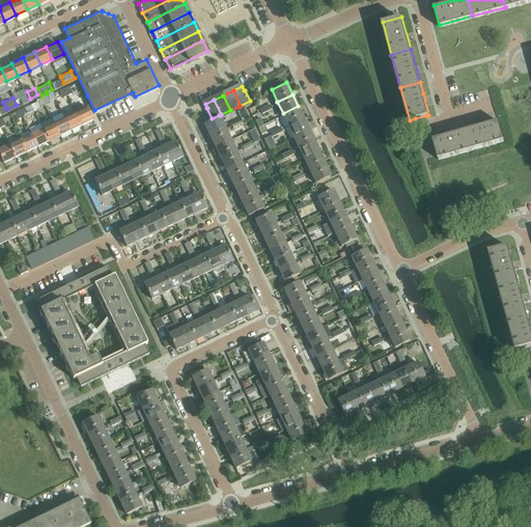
[(79,103),(74,106),(76,110),(82,122),(93,117),(88,105),(81,108),(79,103)]
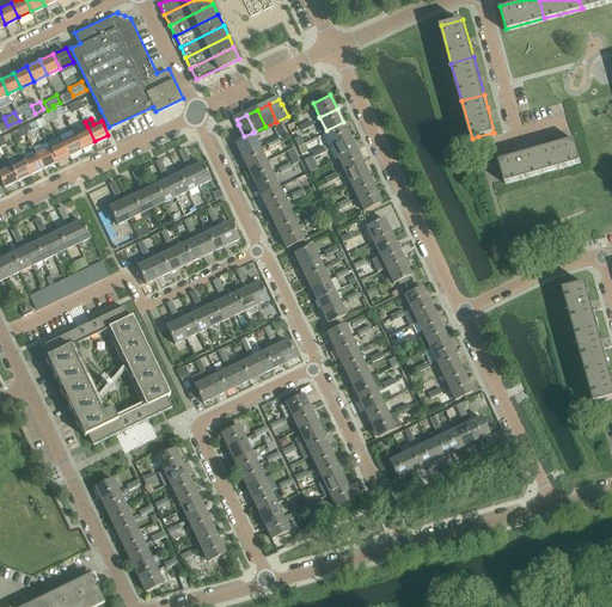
[(282,122),(274,126),(277,134),(279,136),(287,132),(282,122)]
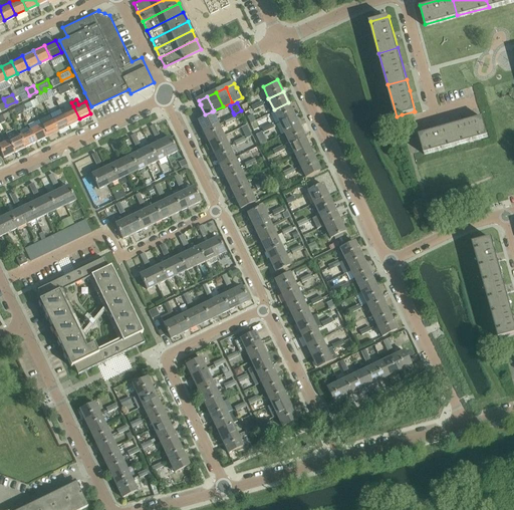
[(288,102),(274,109),(279,119),(293,112),(288,102)]
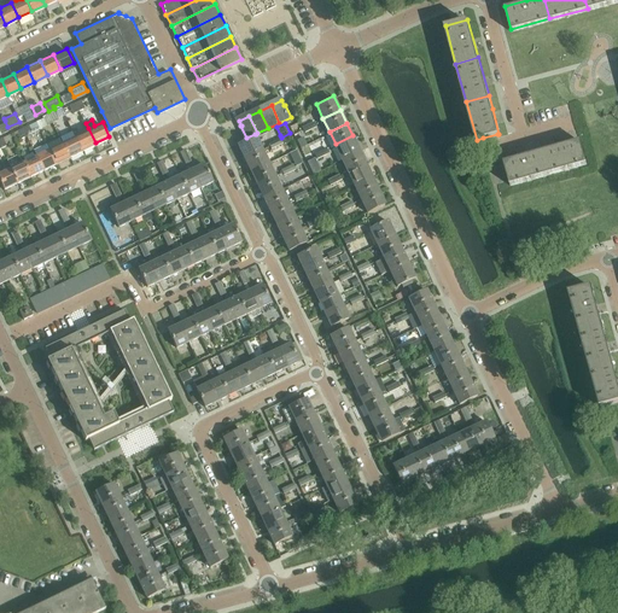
[(88,128),(76,135),(82,150),(95,142),(88,128)]
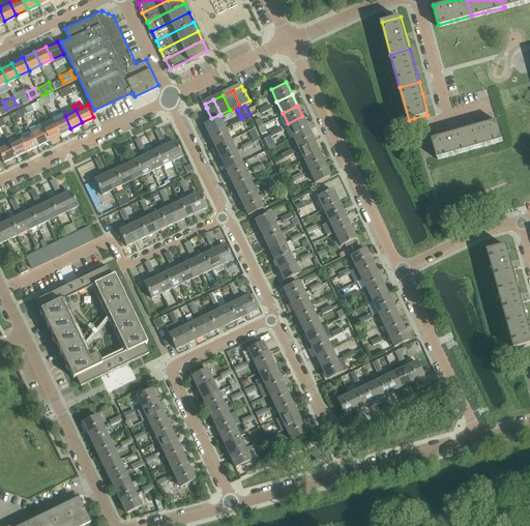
[(204,122),(210,134),(225,126),(219,115),(218,115),(211,118),(204,122)]
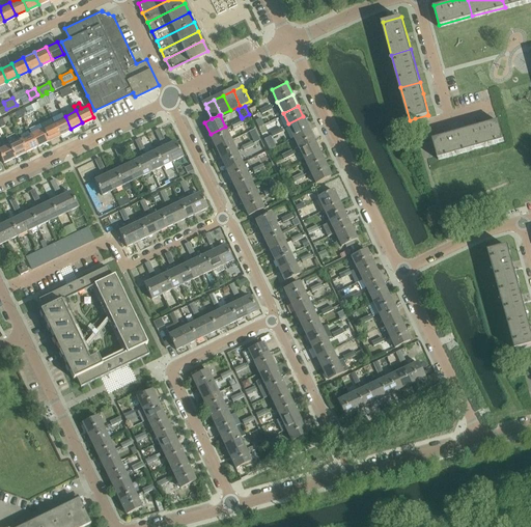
[(260,115),(255,117),(258,125),(264,121),(260,115)]
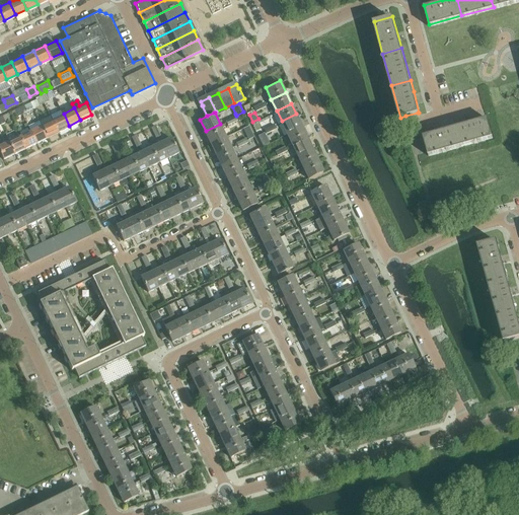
[(418,113),(405,116),(406,122),(419,119),(418,113)]
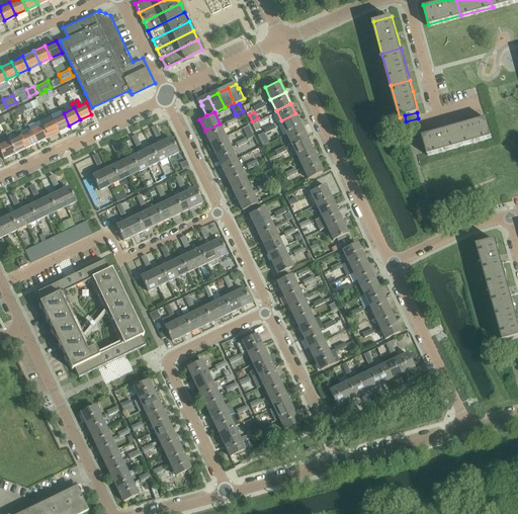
[(64,113),(53,118),(59,131),(69,125),(64,113)]
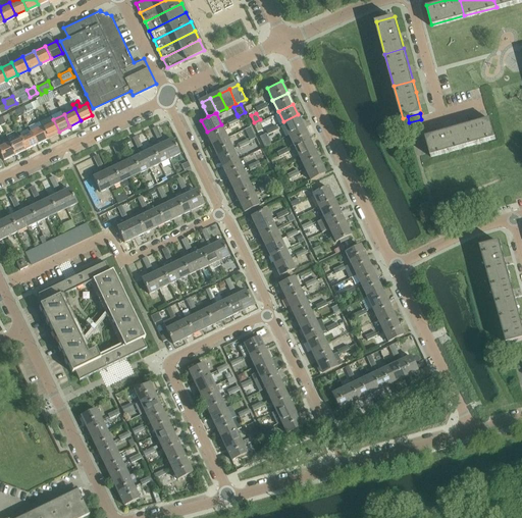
[(298,114),(283,121),(289,133),(304,125),(298,114)]
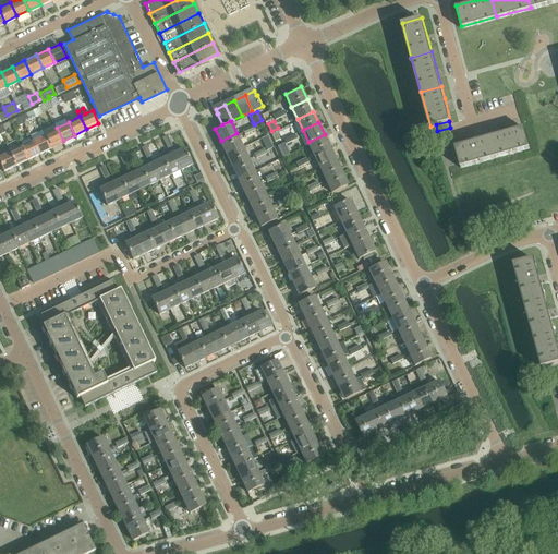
[(524,125),(489,135),(495,155),(530,146),(524,125)]
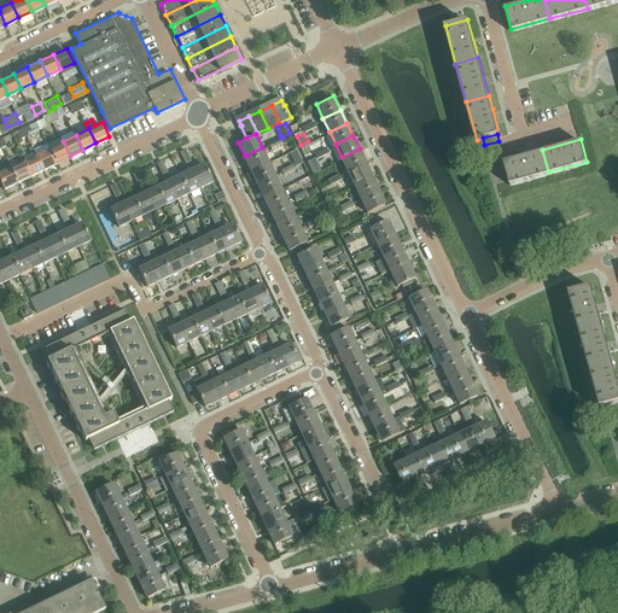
[(63,141),(50,147),(57,162),(70,156),(63,141)]
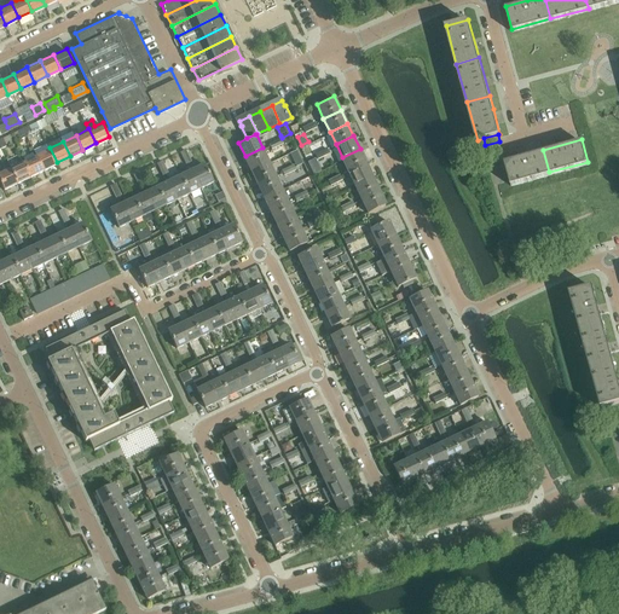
[(499,142),(485,145),(487,152),(502,149),(499,142)]
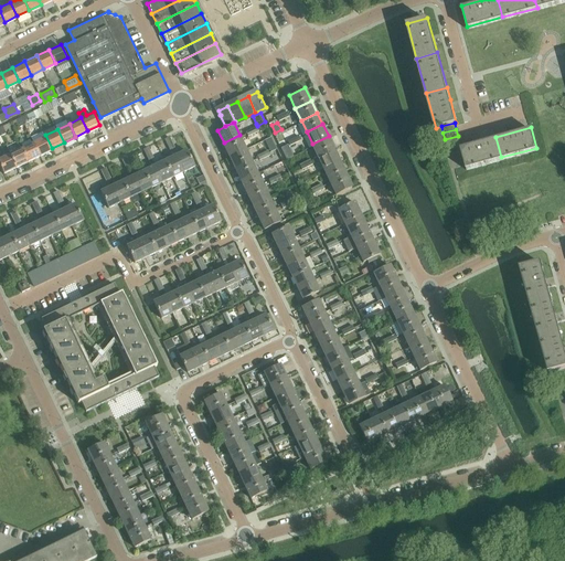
[(45,135),(33,140),(40,154),(52,148),(45,135)]
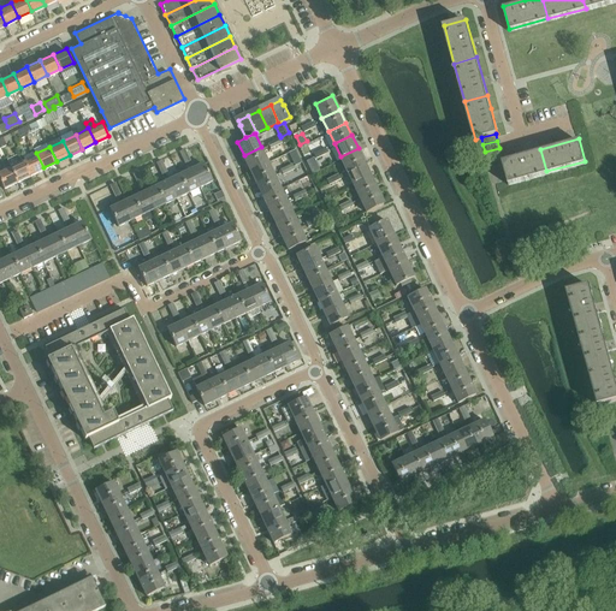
[(261,147),(244,155),(250,168),(267,160),(261,147)]
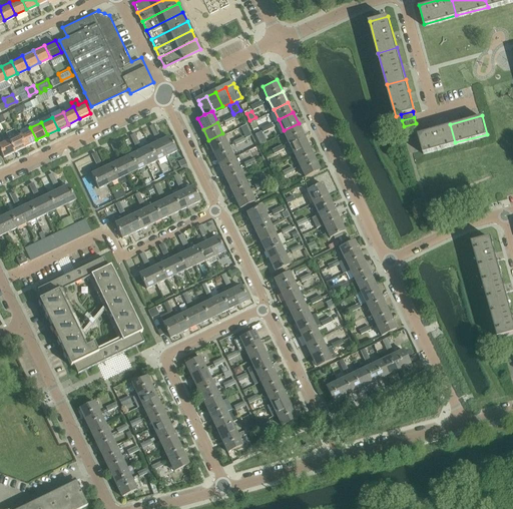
[(299,123),(284,130),(289,141),(304,134),(299,123)]
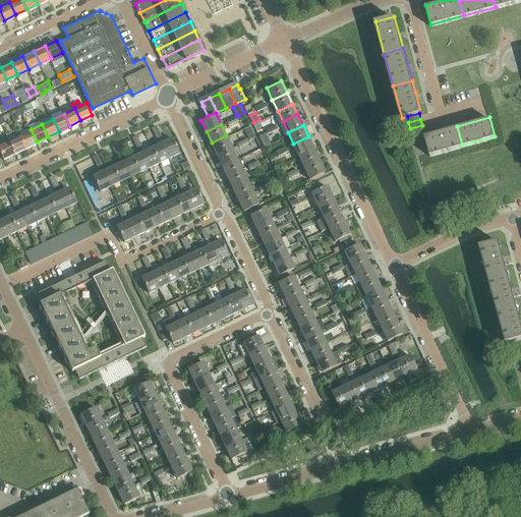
[(422,125),(410,128),(412,134),(424,131),(422,125)]
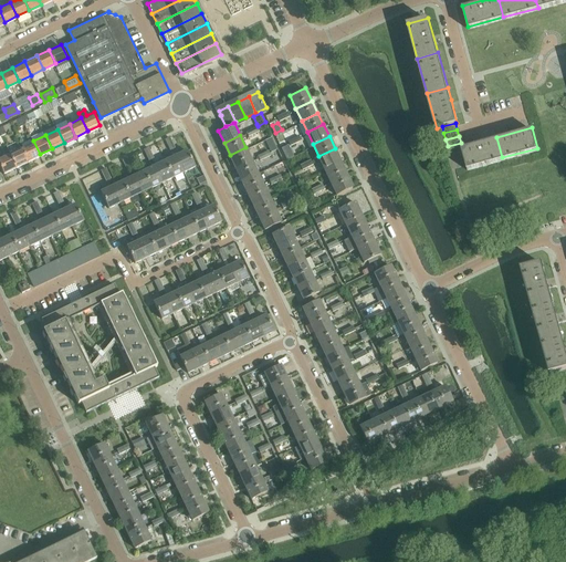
[(502,157),(496,137),(461,147),(468,167),(502,157)]
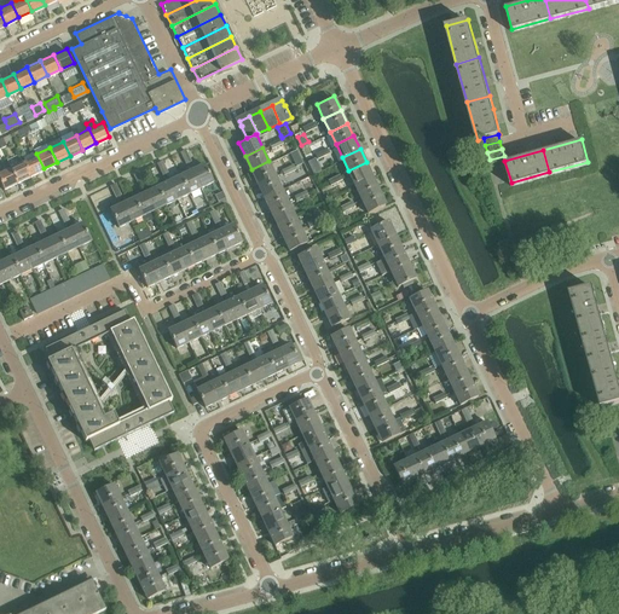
[(36,154),(23,160),(30,174),(44,168),(36,154)]
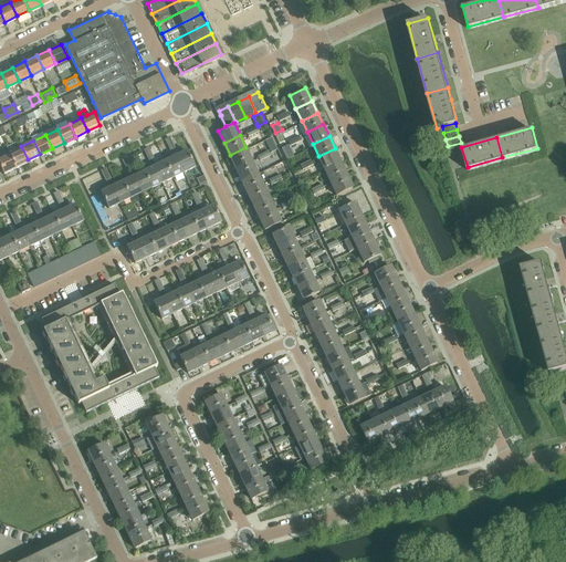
[(21,146),(10,153),(16,166),(28,159),(21,146)]
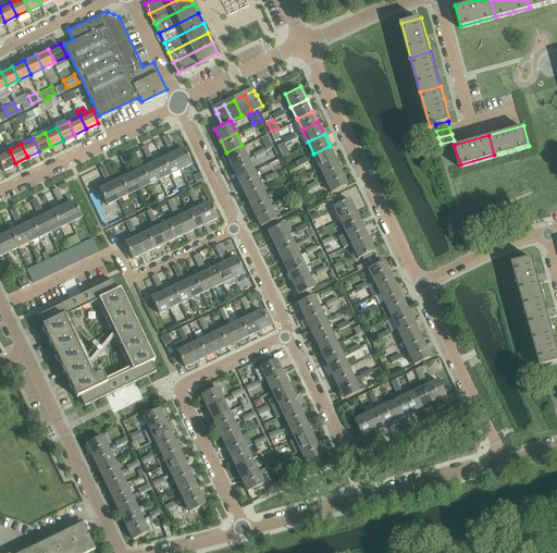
[(242,145),(226,152),(232,164),(247,157),(242,145)]
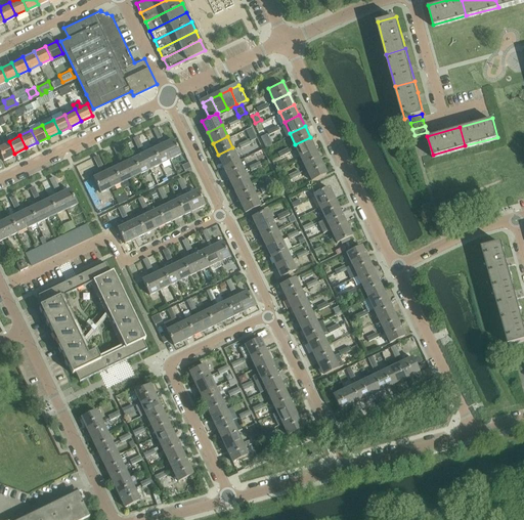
[(173,137),(163,142),(170,157),(180,153),(173,137)]
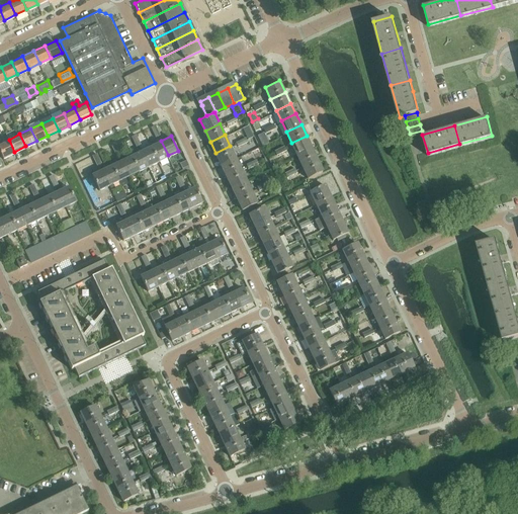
[(307,136),(291,143),(297,154),(312,147),(307,136)]
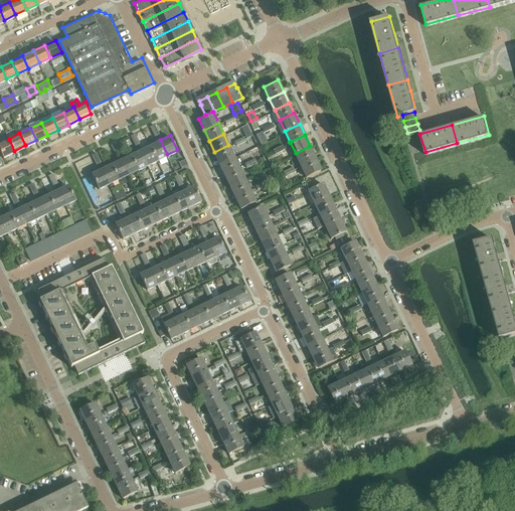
[(9,139),(0,142),(0,149),(3,156),(14,151),(9,139)]
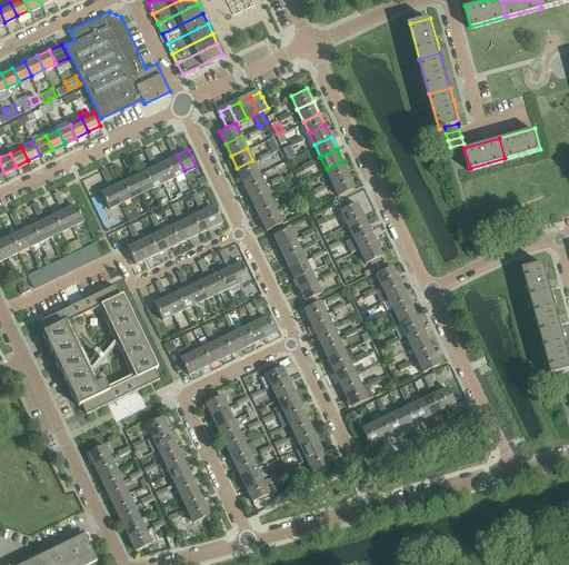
[(177,155),(166,160),(173,176),(185,170),(177,155)]
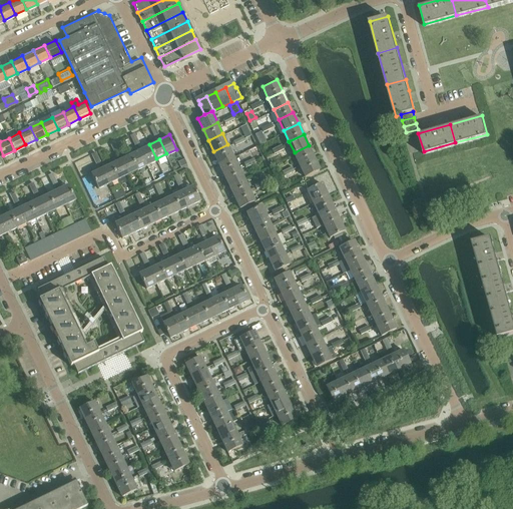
[(149,144),(140,148),(147,163),(156,158),(149,144)]
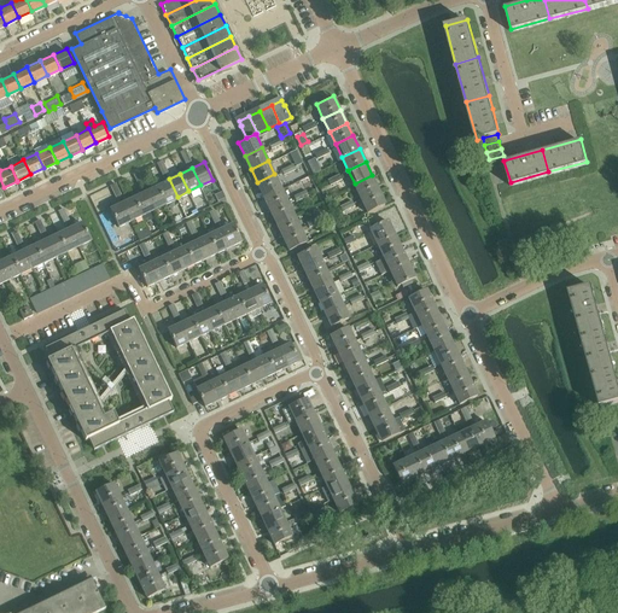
[(274,174),(257,182),(263,196),(281,187),(274,174)]
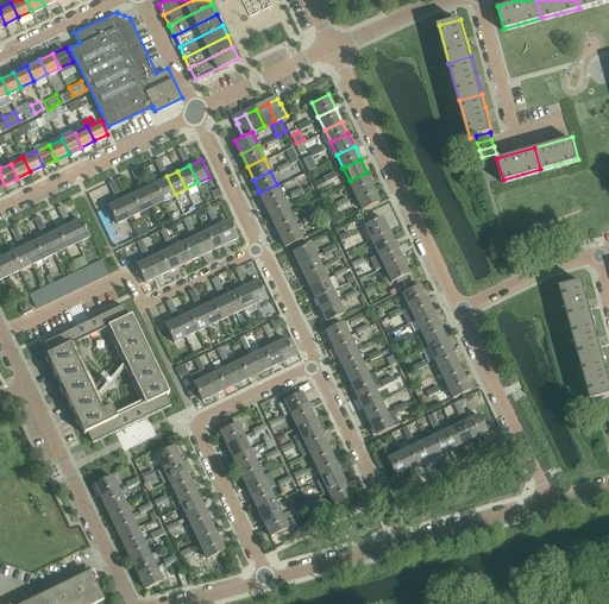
[(366,172),(350,181),(356,194),(372,186),(366,172)]
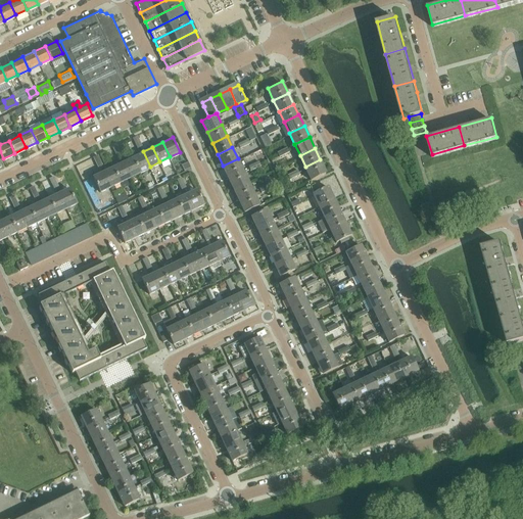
[(143,151),(133,156),(140,171),(150,167),(143,151)]
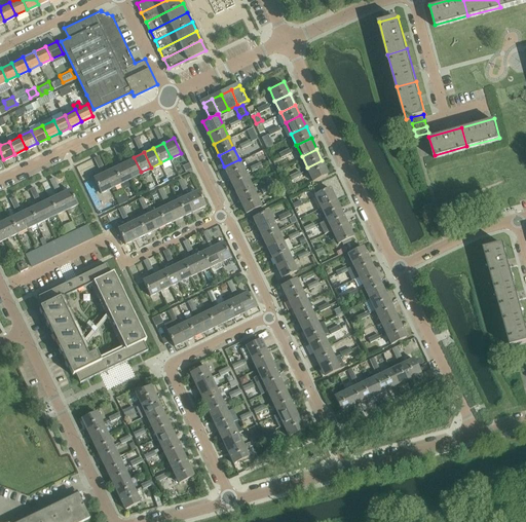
[(134,157),(123,161),(130,177),(141,172),(134,157)]
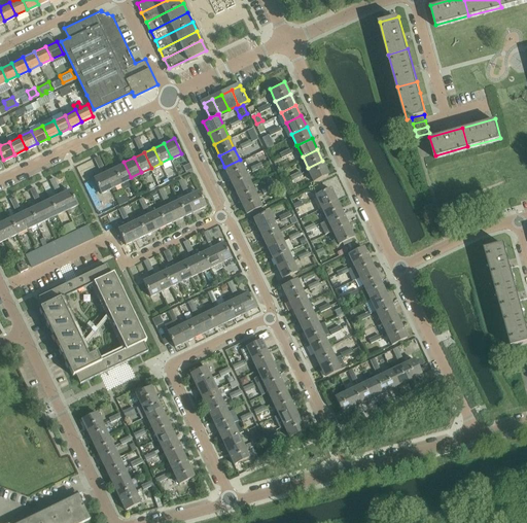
[(240,160),(224,167),(231,177),(245,171),(240,160)]
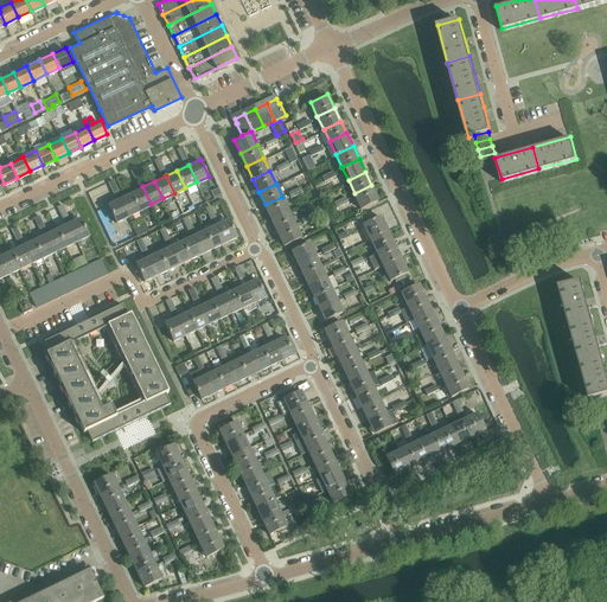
[(371,185),(355,193),(360,206),(378,198),(371,185)]
